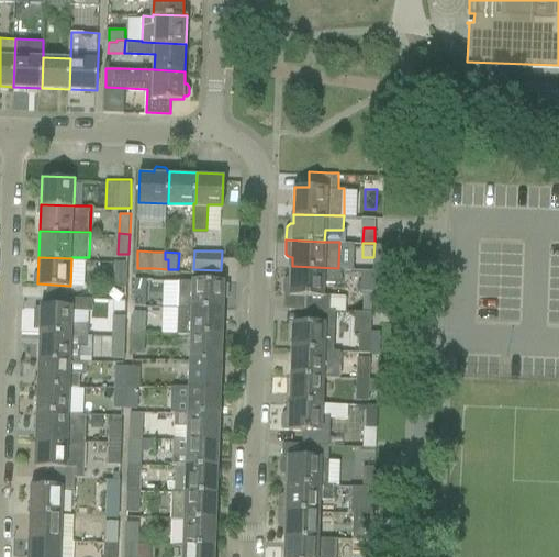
[(129,260),(118,259),(116,280),(127,280),(129,260)]
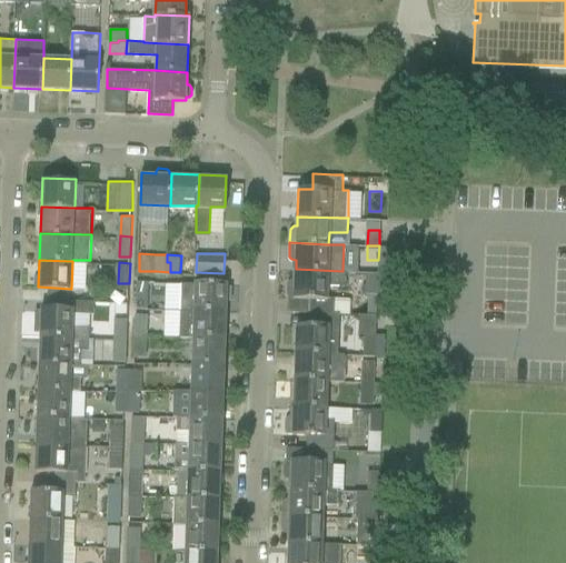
[(345,270),(343,270),(343,271),(296,269),(295,279),(290,279),(288,282),(288,292),(290,295),(295,295),(295,297),(310,297),(309,311),(336,312),(336,297),(330,295),(330,283),(345,284),(345,270)]
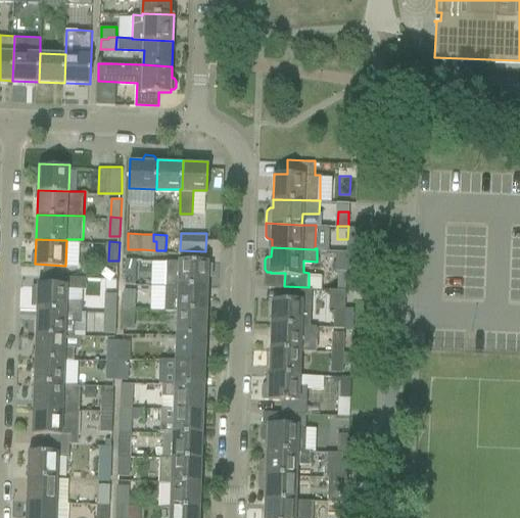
[(336,250),(336,269),(346,270),(347,250),(336,250)]
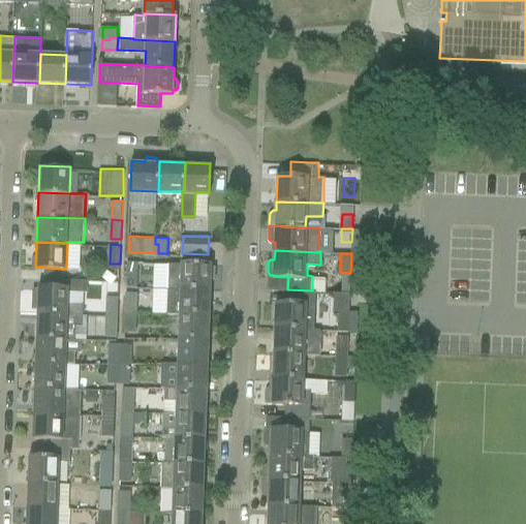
[(140,259),(128,259),(128,280),(138,280),(140,259)]
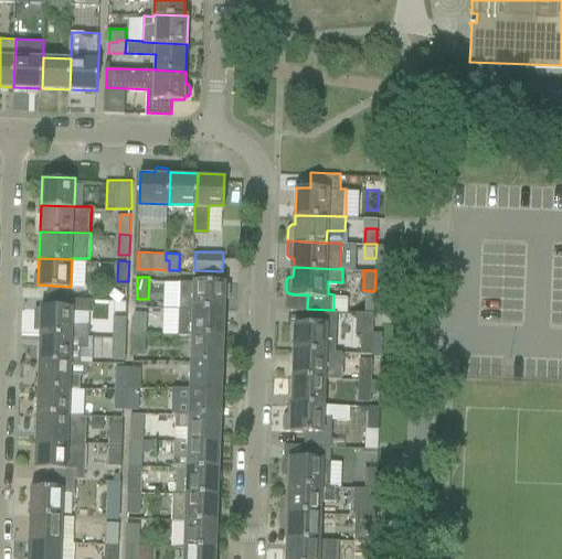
[(180,278),(179,307),(224,308),(224,294),(230,296),(231,281),(225,281),(225,280),(180,278)]
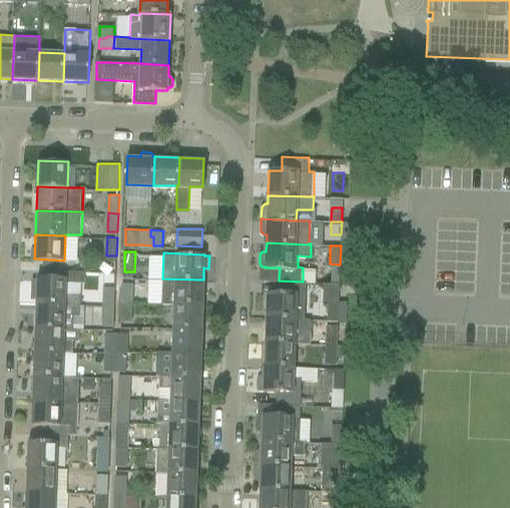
[(33,279),(33,293),(37,293),(37,302),(81,304),(82,295),(65,295),(66,281),(86,282),(87,271),(75,270),(45,269),(45,278),(38,278),(38,279),(33,279)]
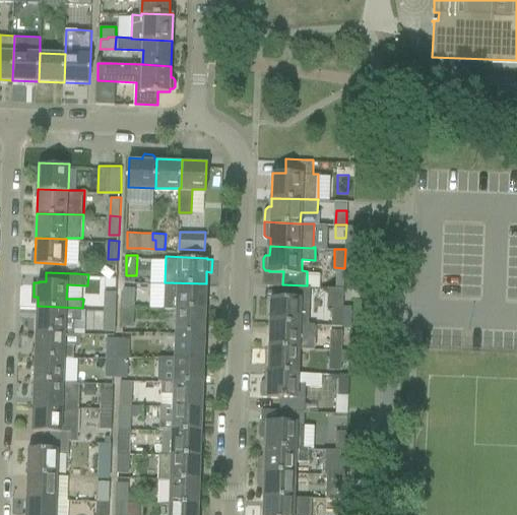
[(205,308),(206,283),(165,282),(164,307),(176,307),(205,308)]
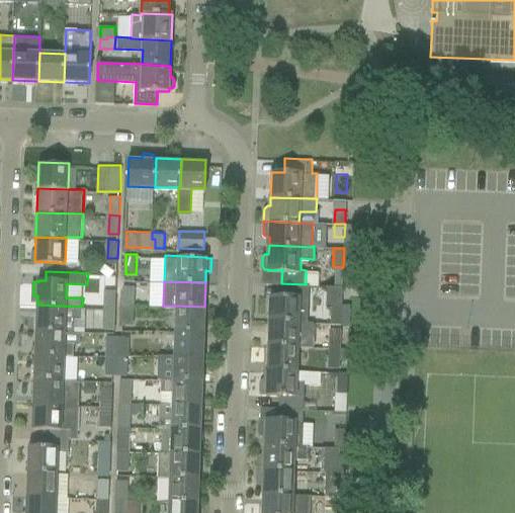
[(269,295),(268,321),(298,322),(298,323),(310,323),(311,284),(306,284),(281,283),(281,296),(269,295)]
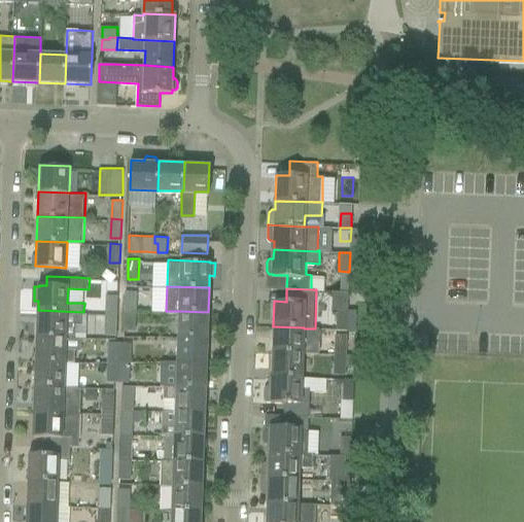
[(128,290),(127,309),(137,309),(138,290),(128,290)]
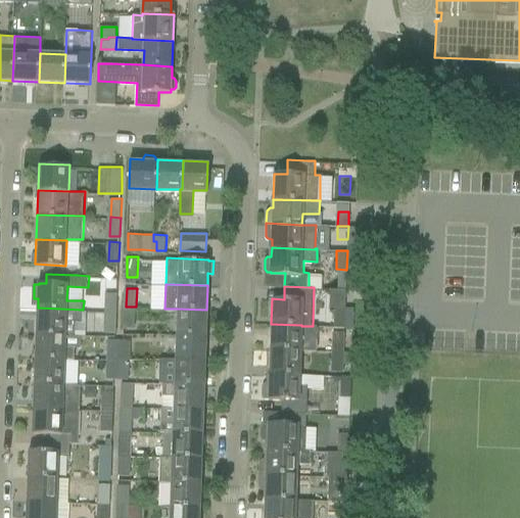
[(107,291),(106,310),(117,311),(117,291),(107,291)]
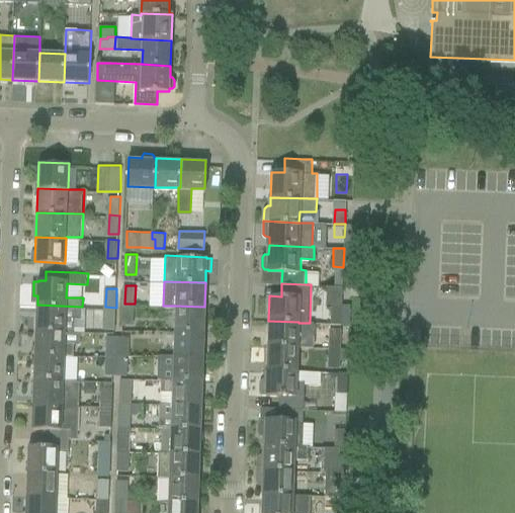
[(135,323),(135,304),(124,304),(123,323),(135,323)]
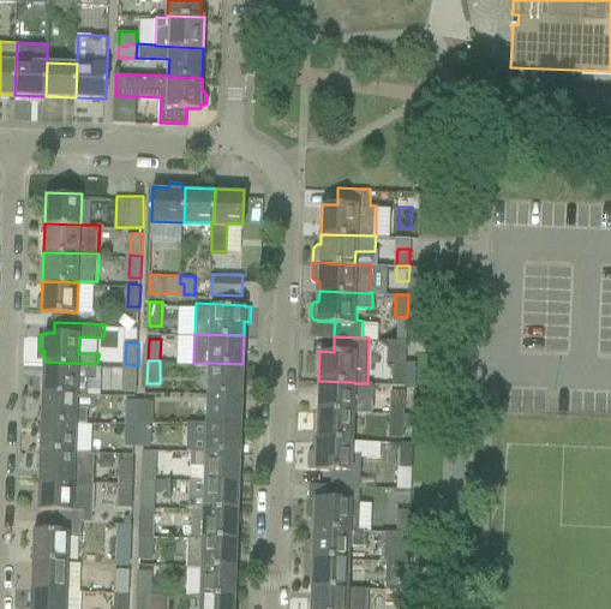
[(406,383),(407,362),(394,360),(394,383),(406,383)]
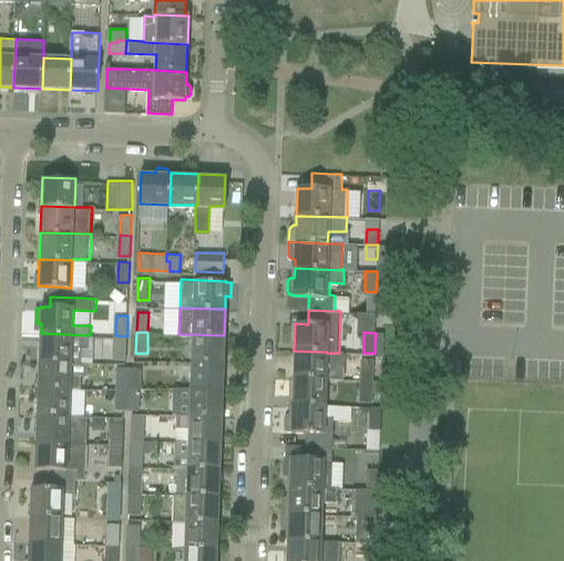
[(83,347),(90,347),(90,335),(41,333),(40,360),(73,361),(73,362),(82,362),(83,347)]
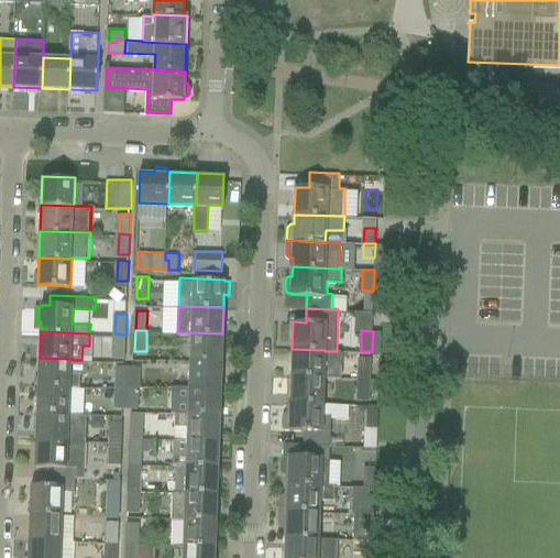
[(221,360),(222,334),(190,332),(190,359),(221,360)]
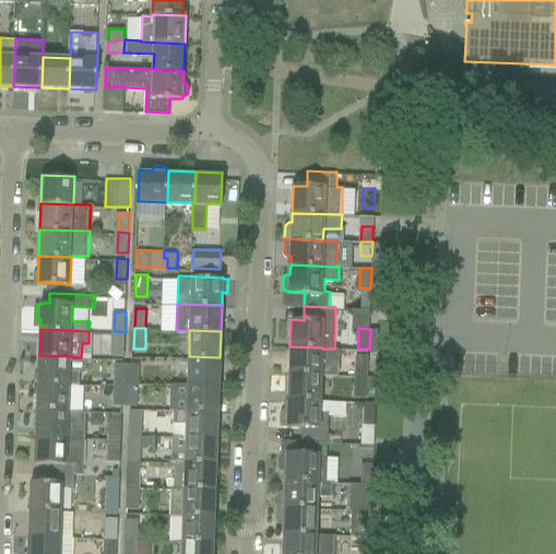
[(125,353),(126,332),(114,331),(114,353),(125,353)]
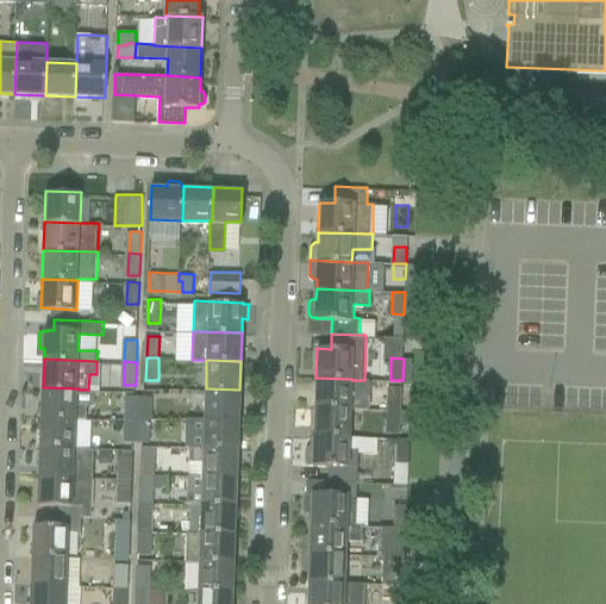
[(372,380),(351,380),(351,379),(316,378),(316,405),(350,406),(370,408),(372,380)]
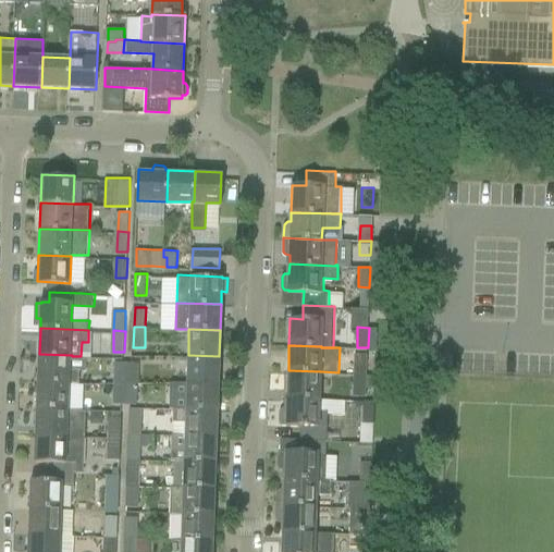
[(356,353),(355,372),(366,373),(367,354),(356,353)]
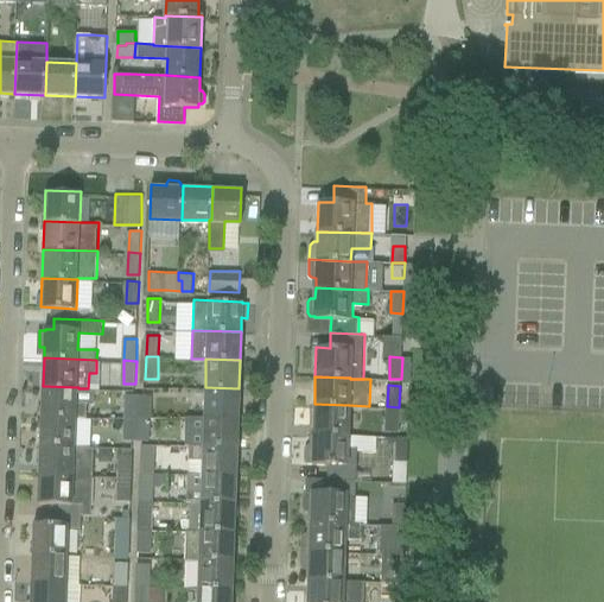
[(43,386),(42,414),(75,414),(87,414),(87,403),(78,403),(78,388),(78,387),(43,386)]
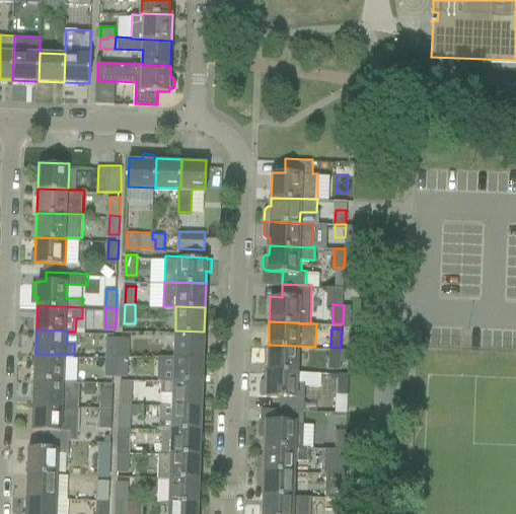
[(203,356),(204,332),(175,331),(174,355),(203,356)]
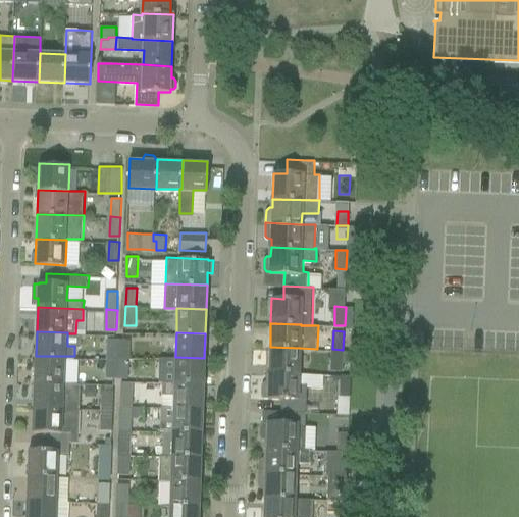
[(119,357),(120,339),(110,338),(109,357),(119,357)]
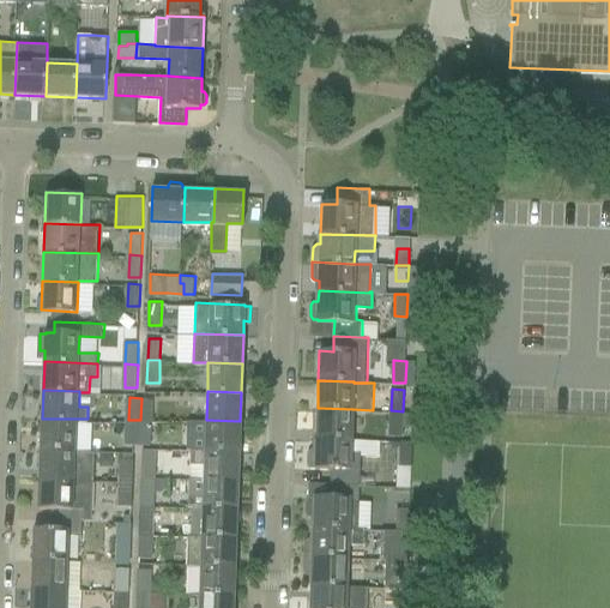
[(153,398),(142,398),(140,420),(152,420),(153,398)]
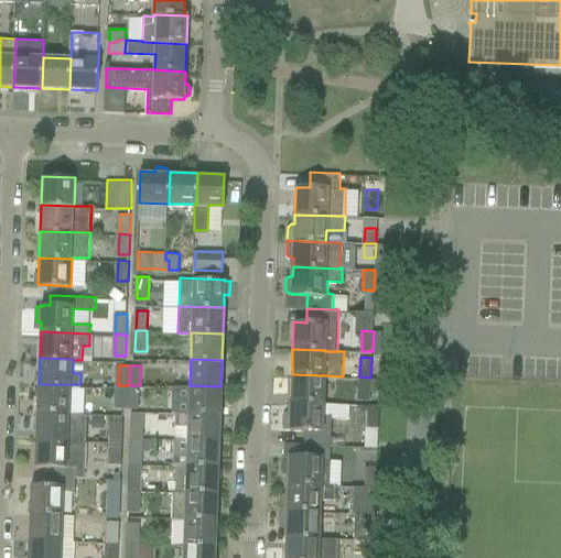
[(323,403),(324,375),(292,374),(291,401),(323,403)]
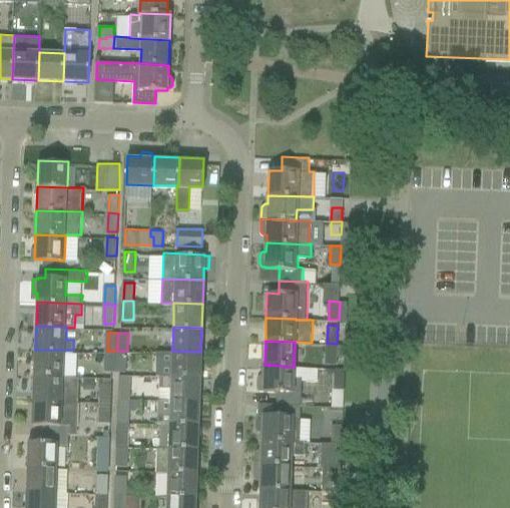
[(327,343),(326,363),(336,363),(337,344),(327,343)]
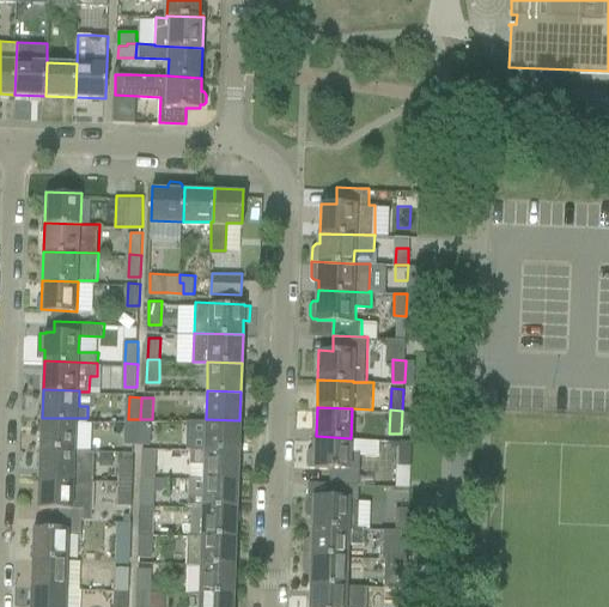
[(74,448),(75,418),(42,418),(41,447),(74,448)]
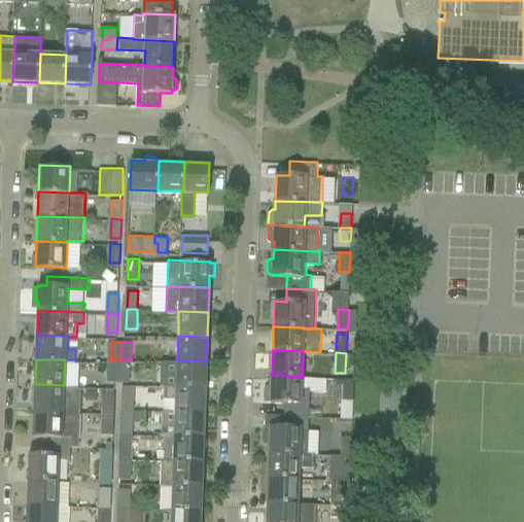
[(166,359),(165,385),(205,386),(206,361),(177,360),(166,359)]
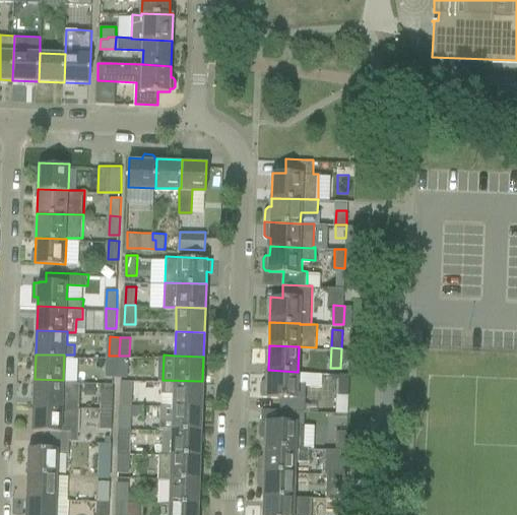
[(118,374),(119,356),(109,356),(108,374),(118,374)]
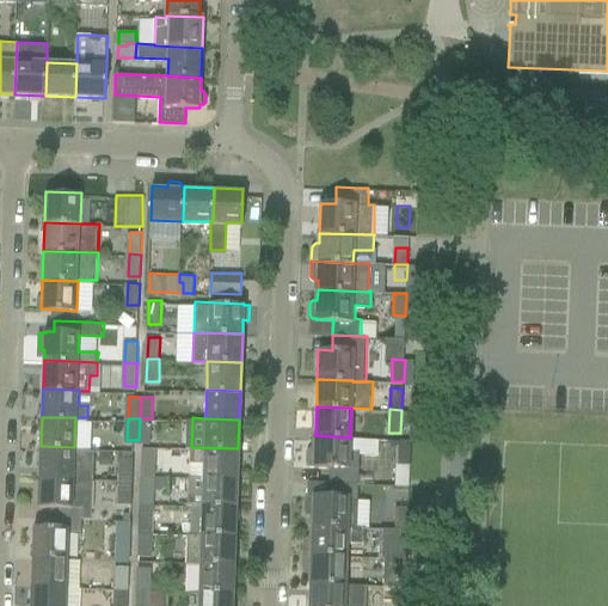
[(140,418),(139,440),(151,441),(152,418),(140,418)]
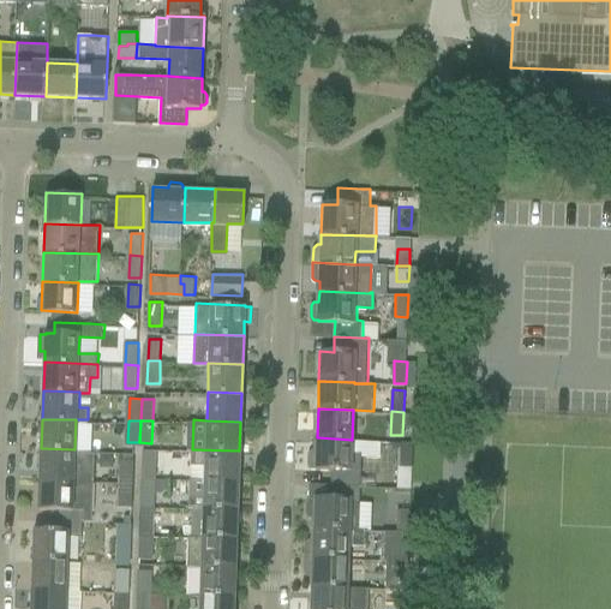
[(331,483),(361,484),(363,453),(352,453),(352,440),(317,437),(316,448),(312,448),(309,452),(309,463),(311,466),(333,467),(331,483)]
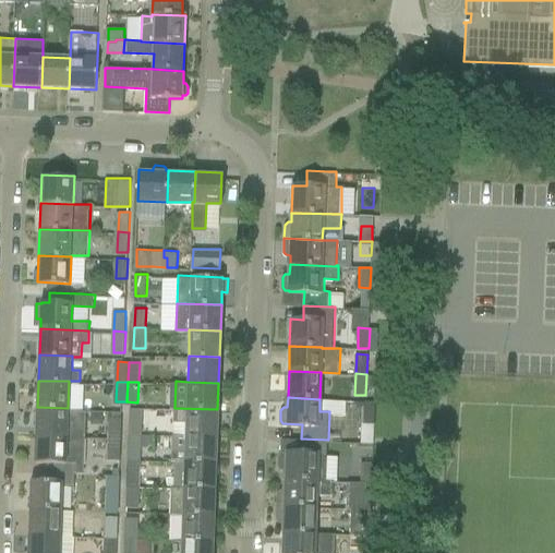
[(363,400),(363,420),(374,420),(374,400),(363,400)]
